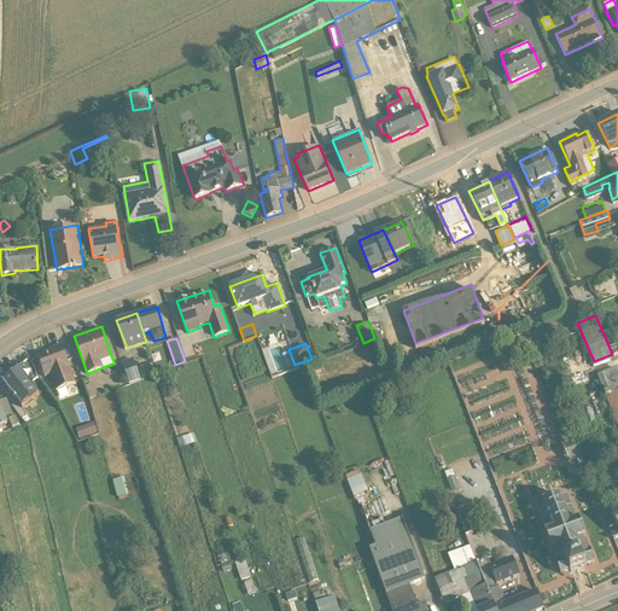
[(46,353),(38,355),(45,376),(50,374),(56,390),(76,382),(62,344),(46,350),(46,353)]
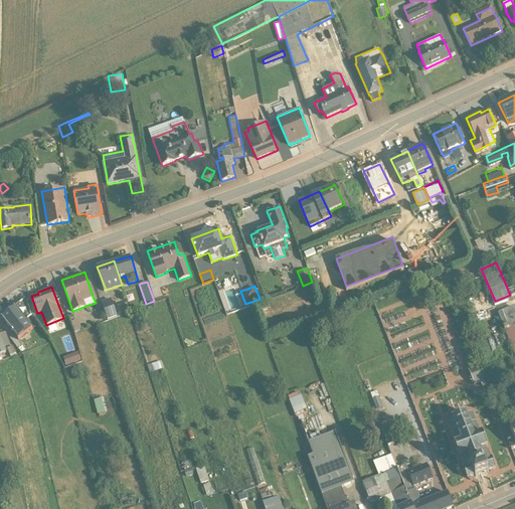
[(102,301),(108,318),(117,315),(110,298),(102,301)]
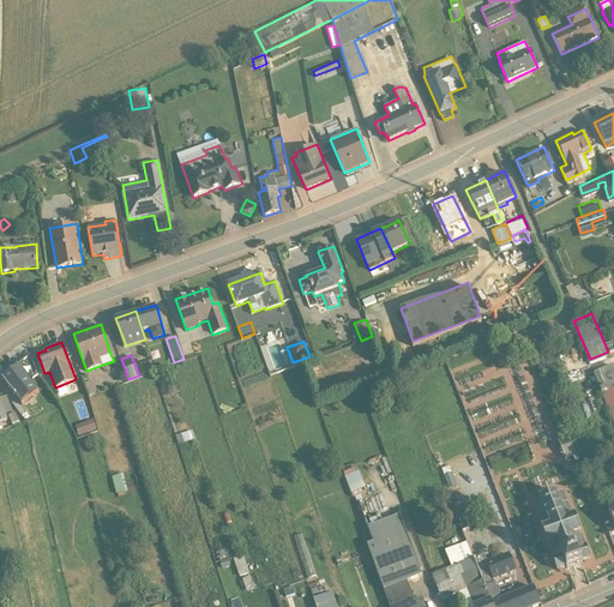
[(37,376),(29,356),(1,377),(22,403),(38,390),(31,380),(37,376)]
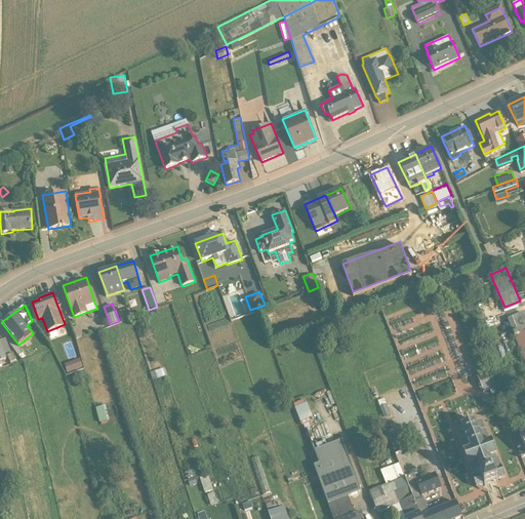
[(524,307),(507,314),(524,360),(524,307)]
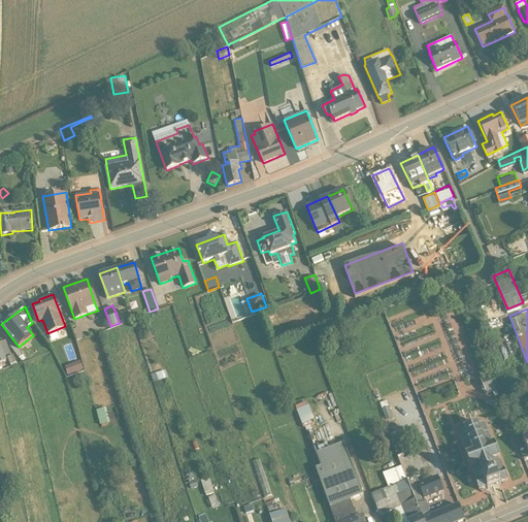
[(78,327),(73,329),(77,339),(83,337),(78,327)]
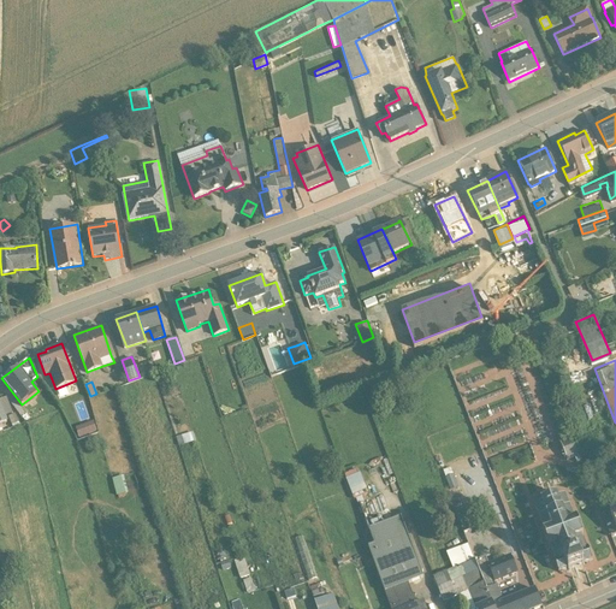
[(1,424),(7,421),(6,417),(5,414),(12,412),(6,396),(0,397),(0,430),(4,430),(1,424)]
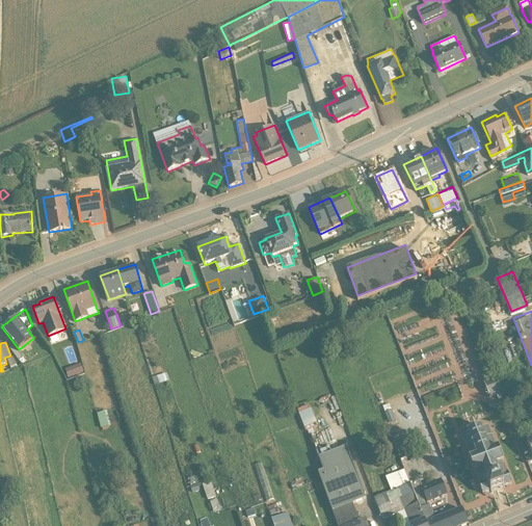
[(18,365),(14,357),(7,359),(11,368),(18,365)]
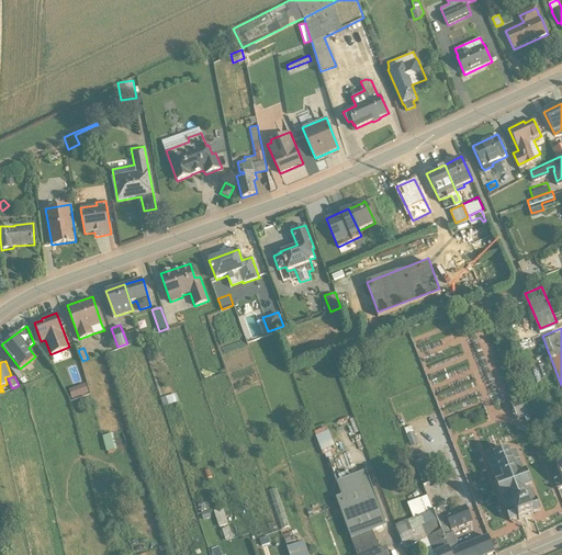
[(87,384),(80,386),(82,393),(89,391),(89,388),(87,384)]
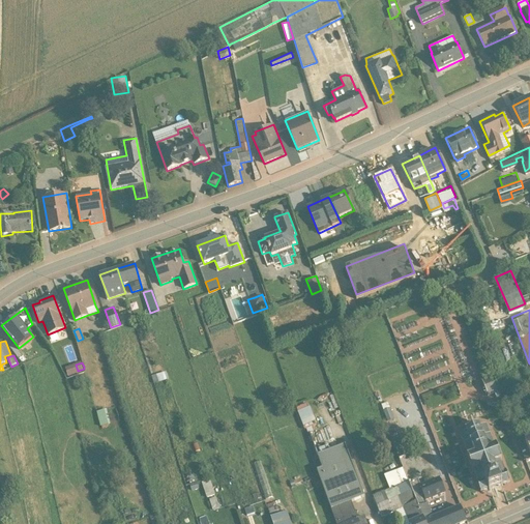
[(152,376),(151,376),(153,382),(168,378),(166,371),(152,376)]
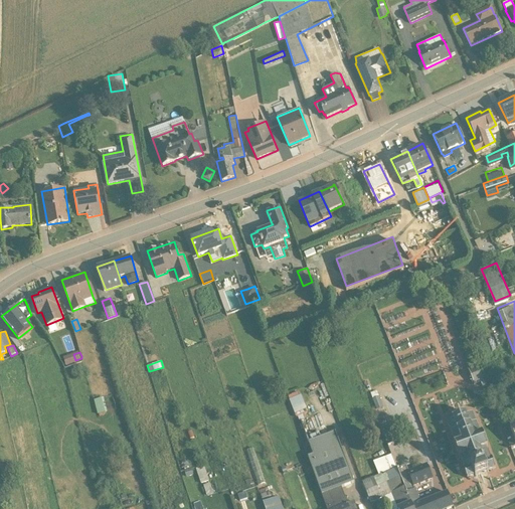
[(475,379),(485,375),(481,364),(470,368),(475,379)]
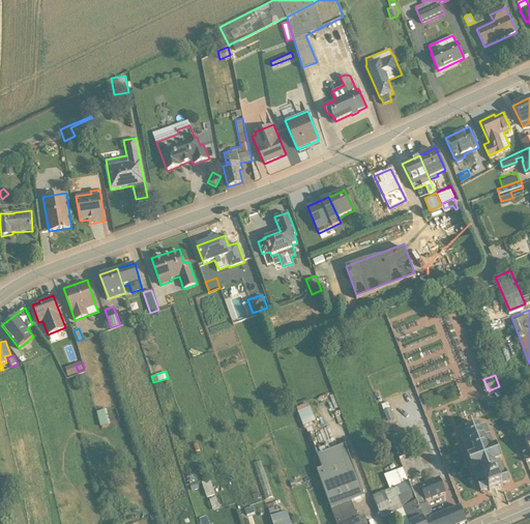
[(387,398),(381,400),(383,406),(387,416),(393,413),(387,398)]
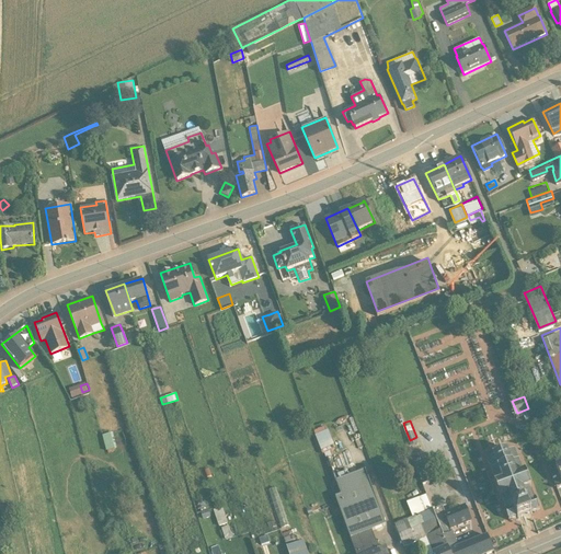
[(332,436),(325,422),(313,427),(322,449),(334,445),(333,441),(334,441),(333,436),(332,436)]
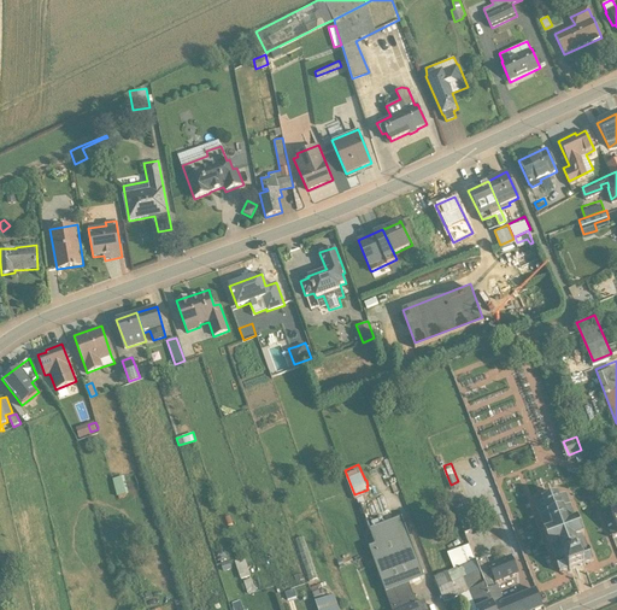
[(124,476),(112,479),(117,496),(128,492),(124,476)]
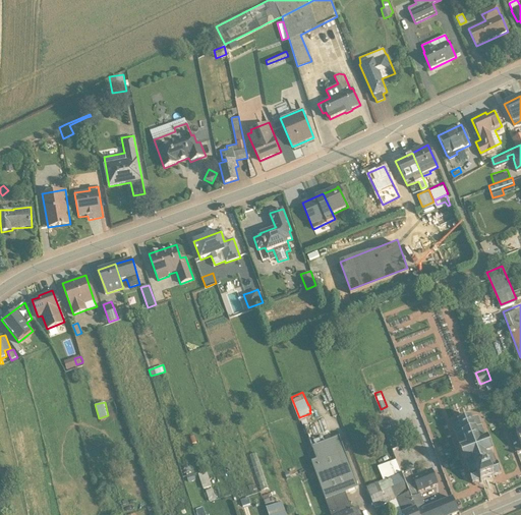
[(458,421),(452,423),(460,445),(459,445),(464,458),(465,458),(469,468),(469,469),(472,479),(479,476),(480,477),(494,472),(494,471),(501,468),(497,458),(496,459),(491,449),(493,448),(487,434),(486,434),(478,413),(472,415),(471,413),(457,418),(458,421)]
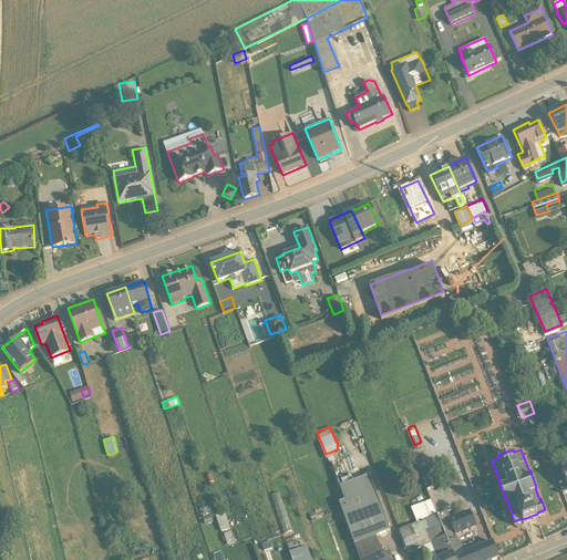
[(566,462),(560,465),(562,466),(556,469),(563,488),(566,486),(566,462)]
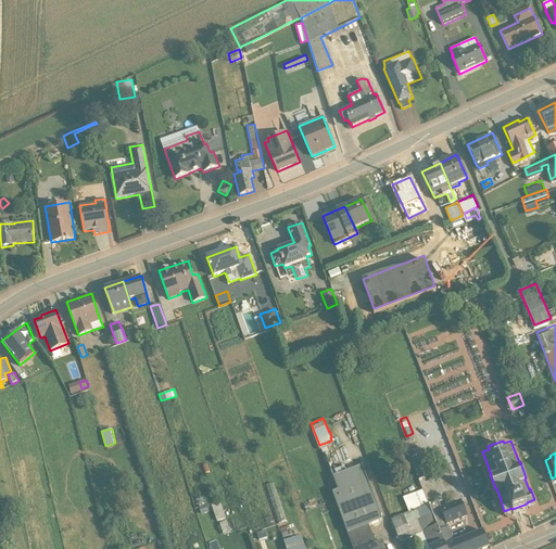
[(368,521),(382,515),(362,461),(332,472),(338,486),(332,488),(348,530),(368,522),(368,521)]
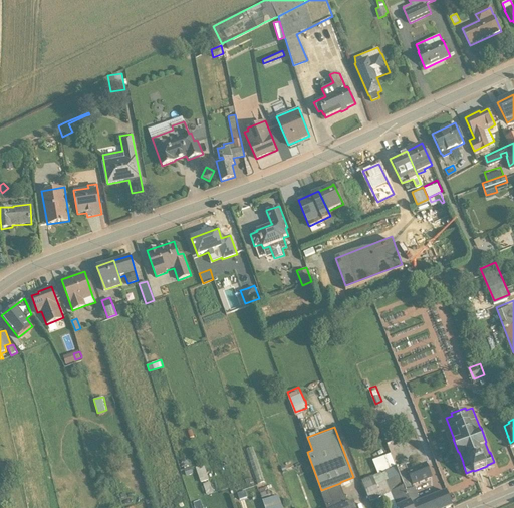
[(244,445),(256,480),(264,477),(253,443),(244,445)]
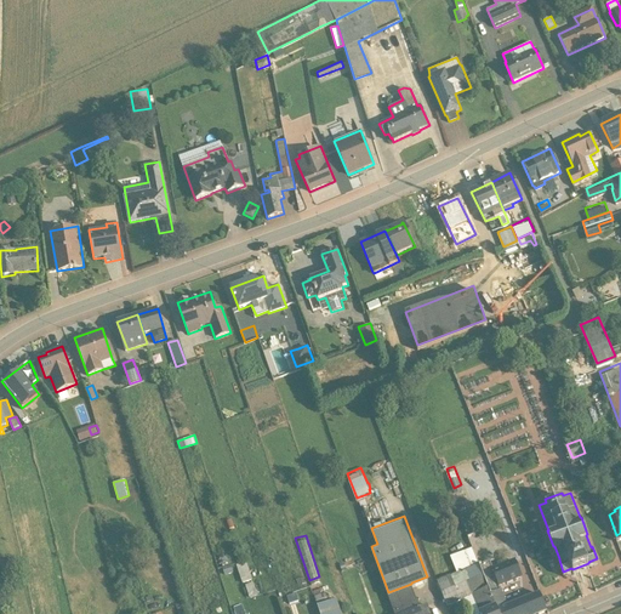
[(436,575),(445,600),(462,595),(471,613),(479,609),(480,613),(499,613),(471,543),(449,551),(454,562),(448,564),(449,569),(436,575)]
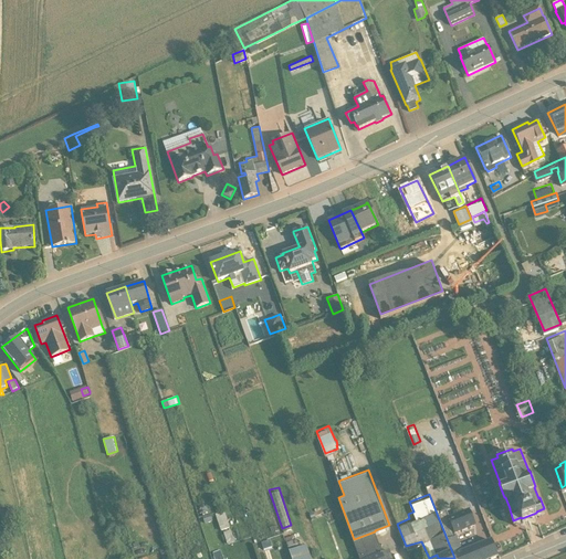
[(453,529),(475,520),(469,504),(448,512),(446,505),(436,509),(447,536),(454,533),(453,529)]
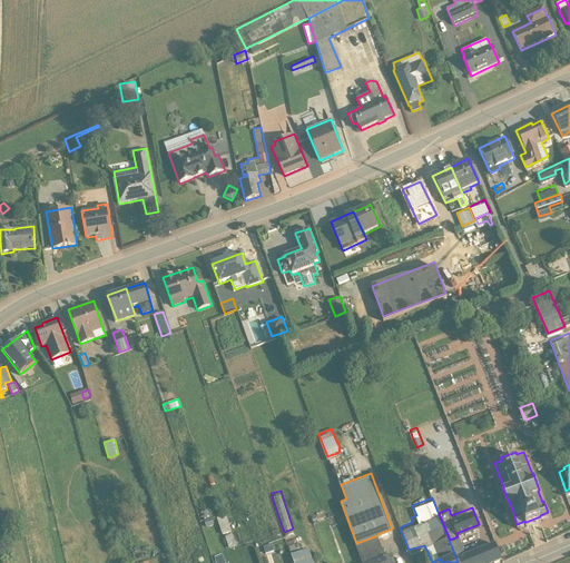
[(216,514),(223,531),(232,527),(225,511),(216,514)]
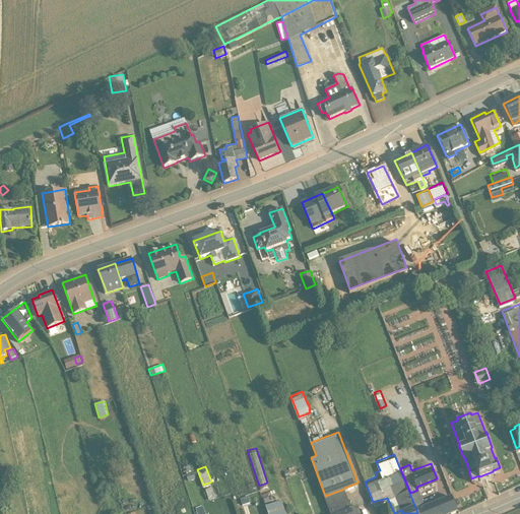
[(205,486),(208,496),(215,494),(211,484),(205,486)]
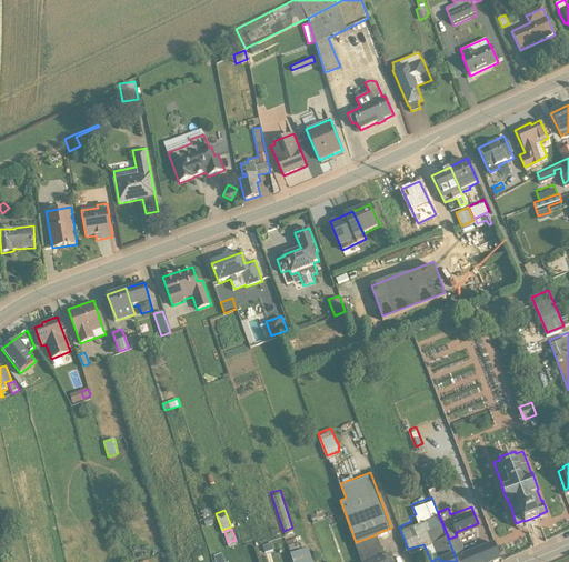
[(328,561),(326,561),(313,561),(307,543),(296,535),(295,533),(286,537),(293,561),(328,561)]
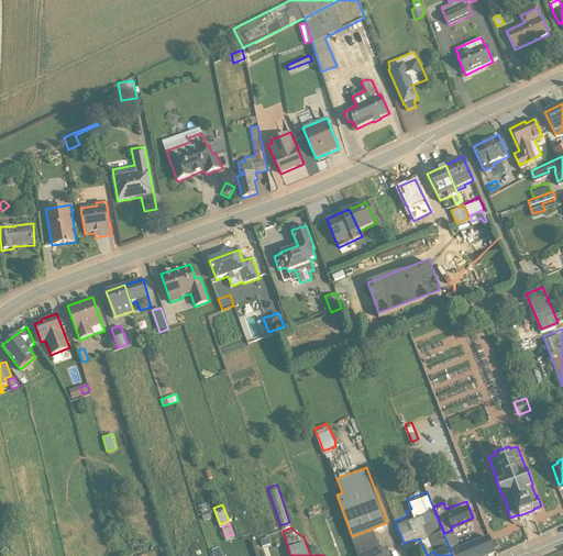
[(359,554),(359,555),(392,555),(387,543),(379,545),(374,529),(373,529),(352,536),(359,554)]
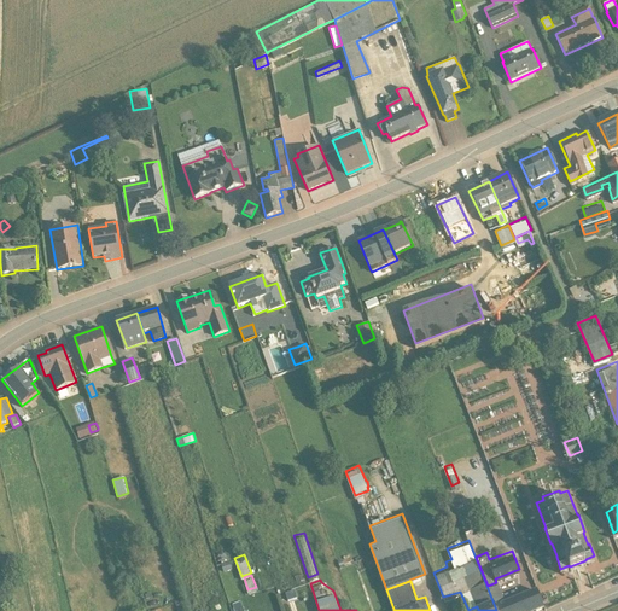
[(497,610),(523,610),(543,603),(536,585),(505,597),(499,581),(488,586),(497,610)]
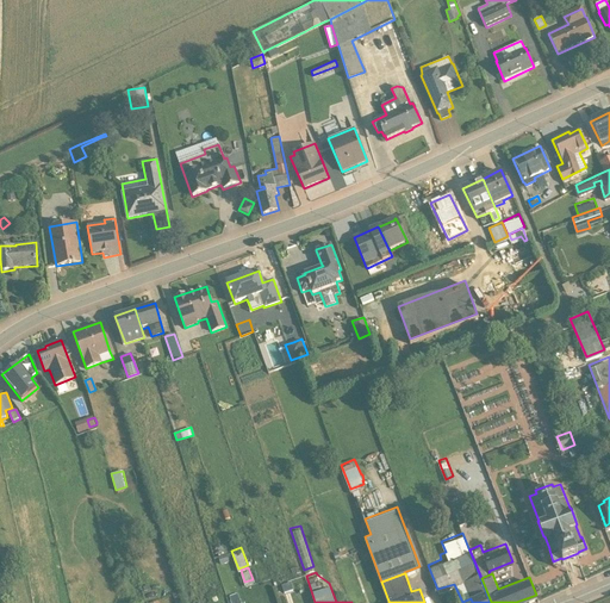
[(305,580),(298,584),(303,598),(311,596),(307,585),(306,585),(305,580)]
